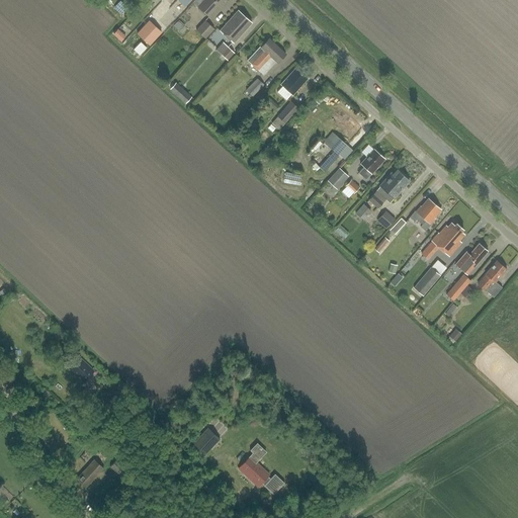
[(204,0),(195,0),(193,3),(198,8),(199,7),(210,17),(226,0),(225,0),(205,0),(204,0)]
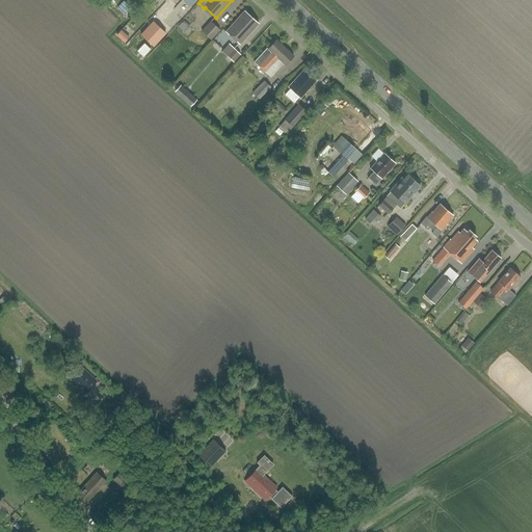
[(240,46),(259,25),(245,12),(227,33),(240,46)]
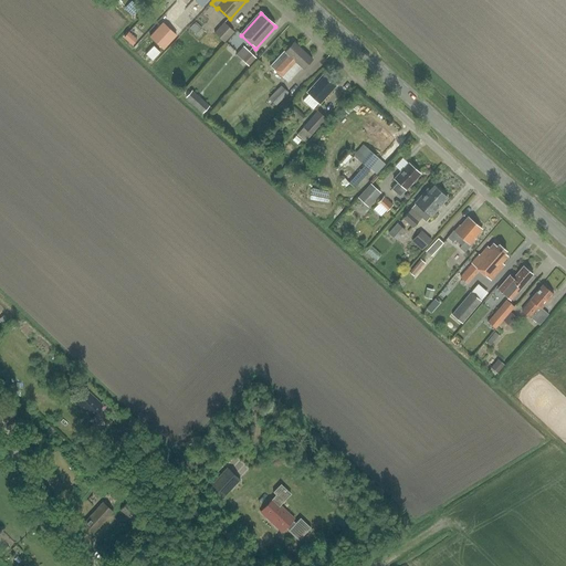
[(202,37),(206,33),(195,23),(190,28),(196,34),(198,32),(202,37)]
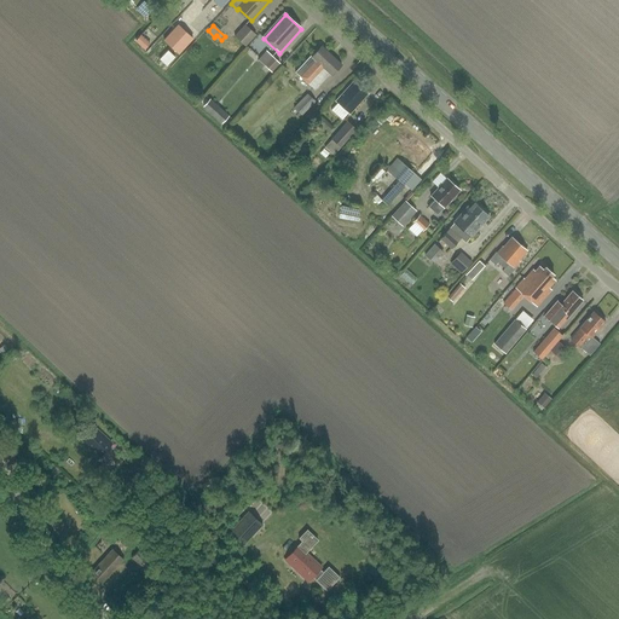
[(246,25),(235,36),(247,47),(258,36),(246,25)]
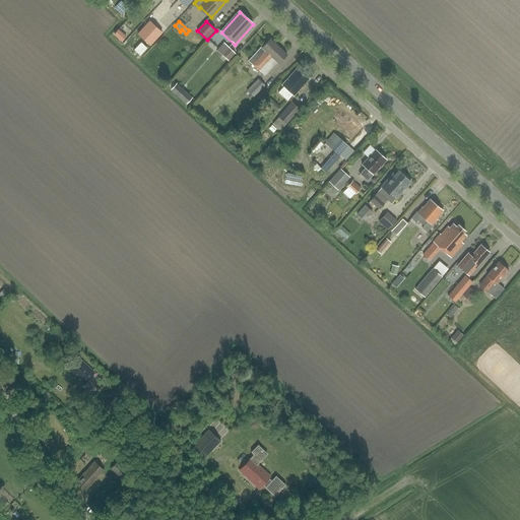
[(122,42),(127,37),(119,29),(114,35),(122,42)]
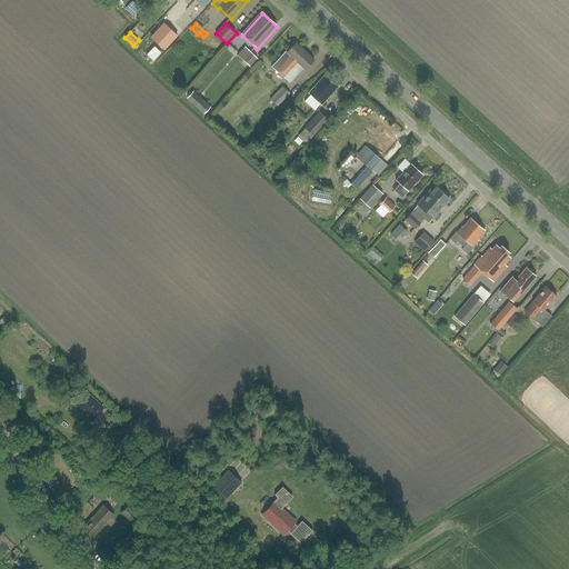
[(315,60),(295,42),(286,52),(285,51),(271,67),(289,82),(302,68),(305,70),(315,60)]
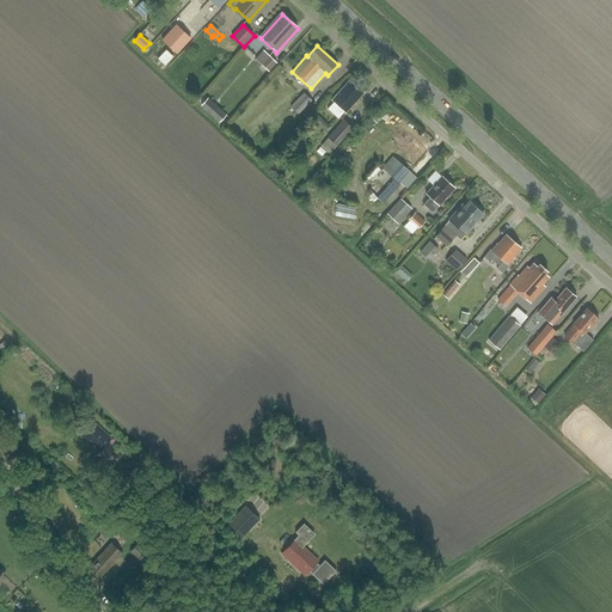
[(164,65),(172,56),(165,49),(157,57),(164,65)]
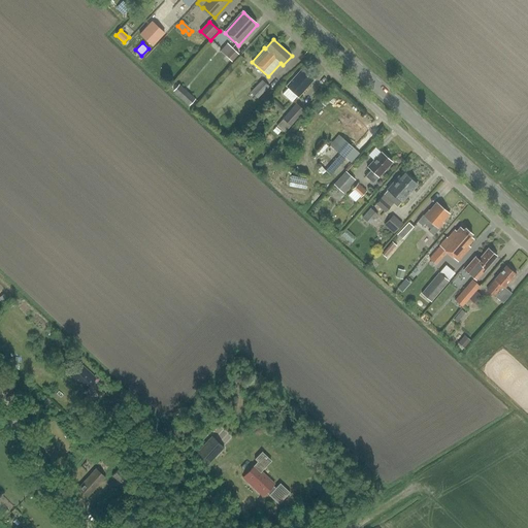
[(232,62),(239,55),(227,43),(221,51),(232,62)]
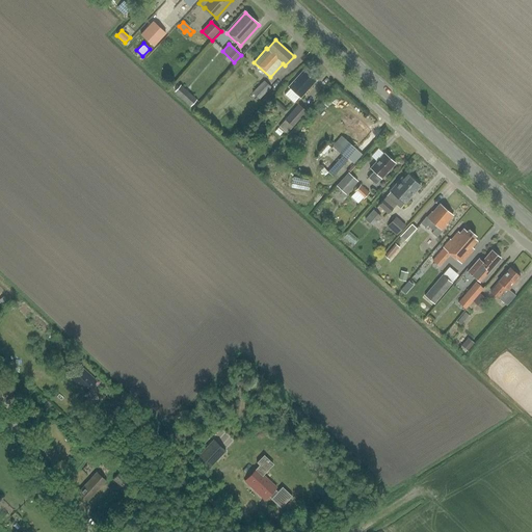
[(316,81),(303,70),(288,86),(301,98),(316,81)]
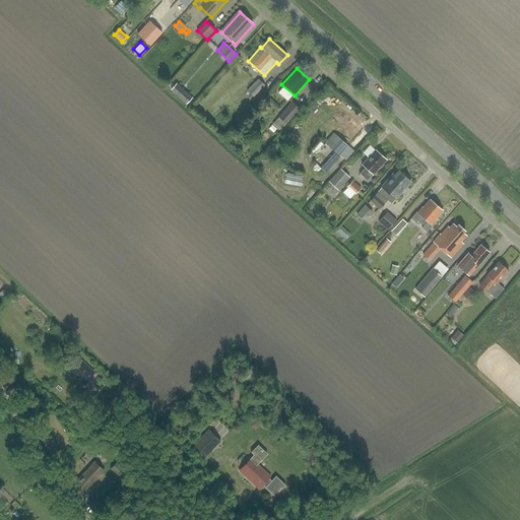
[(258,79),(247,90),(254,98),(265,85),(258,79)]
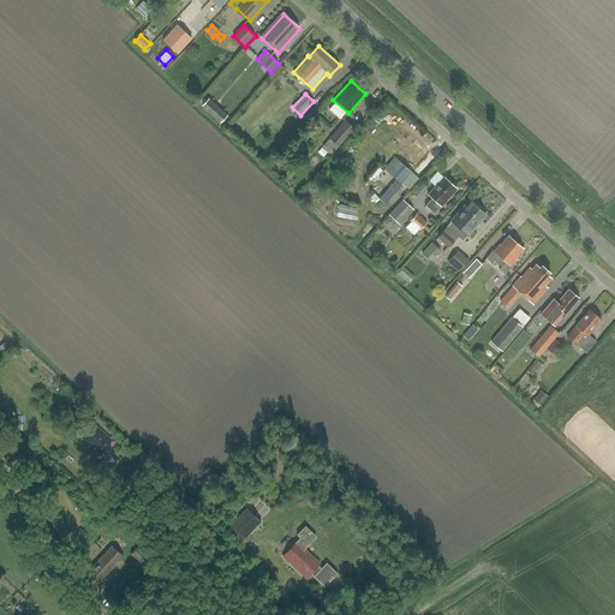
[(228,115),(209,99),(203,106),(222,123),(228,115)]
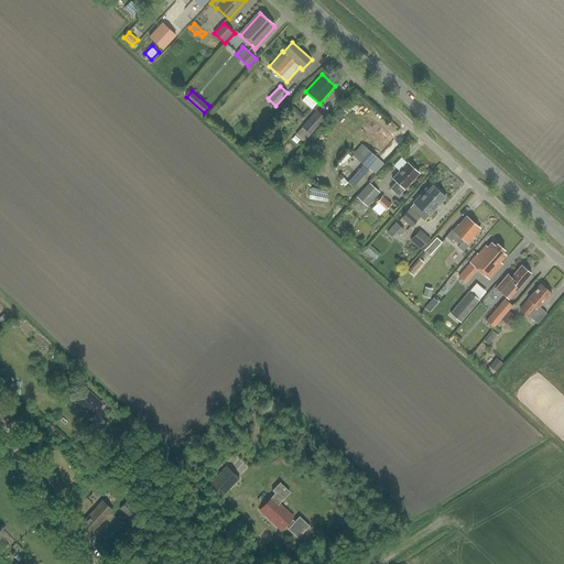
[(304,116),(291,105),(288,109),(300,120),(304,116)]
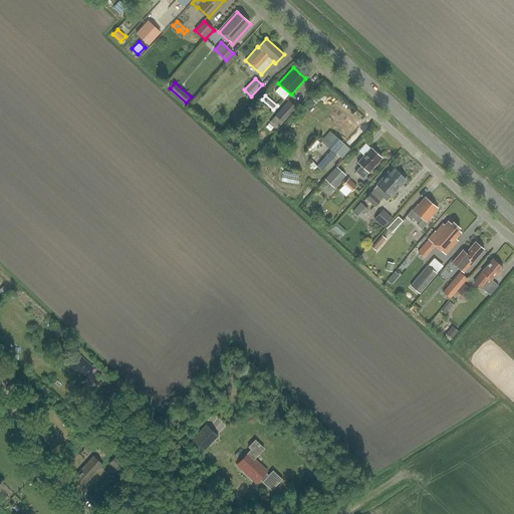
[(296,107),(289,100),(275,115),(270,122),(277,129),(296,107)]
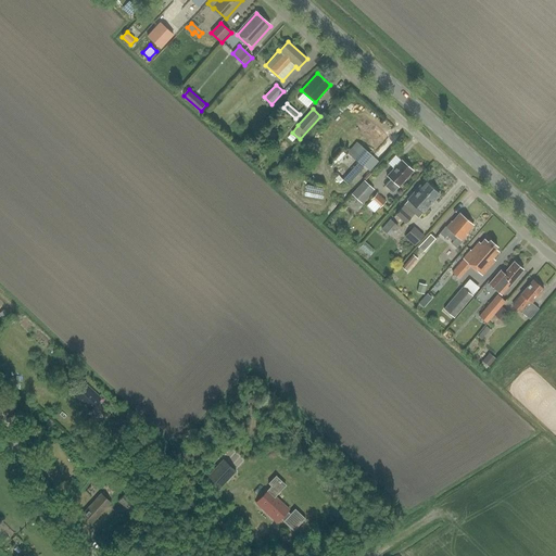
[(371,128),(358,143),(370,155),(384,139),(371,128)]
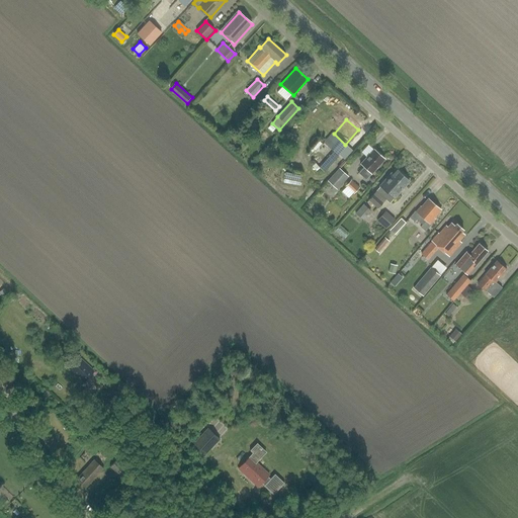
[(337,154),(345,145),(334,134),(326,143),(337,154)]
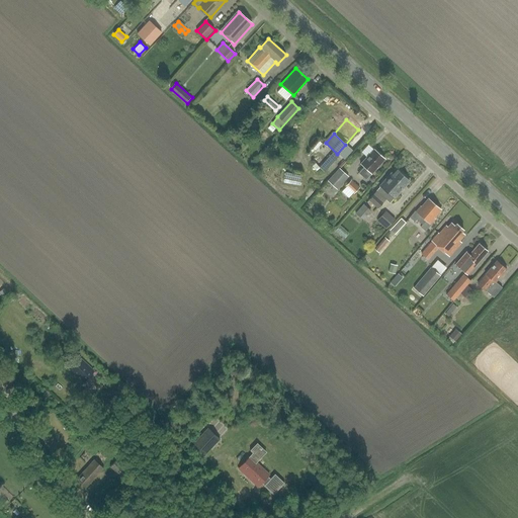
[(368,180),(386,160),(375,150),(362,165),(366,168),(360,174),(368,180)]
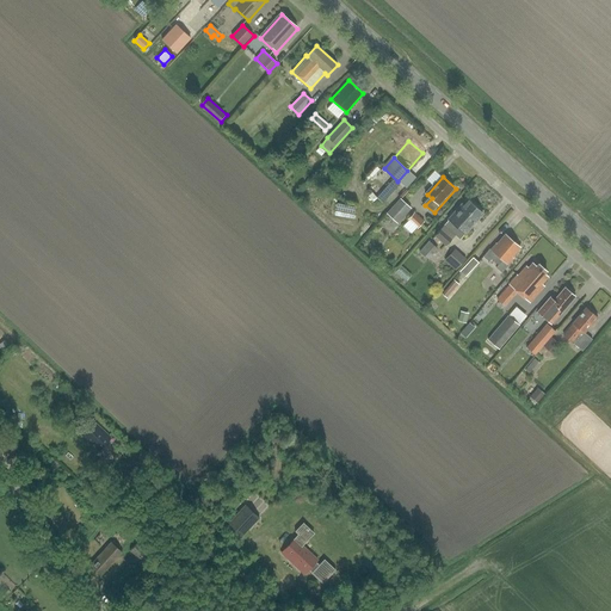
[(382,203),(399,184),(394,179),(376,198),(382,203)]
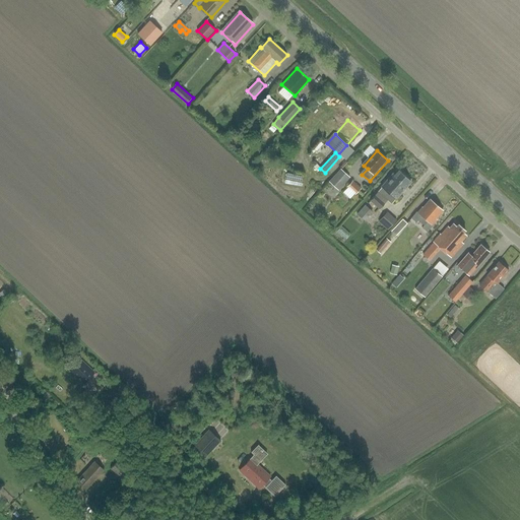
[(340,192),(351,179),(341,170),(330,183),(340,192)]
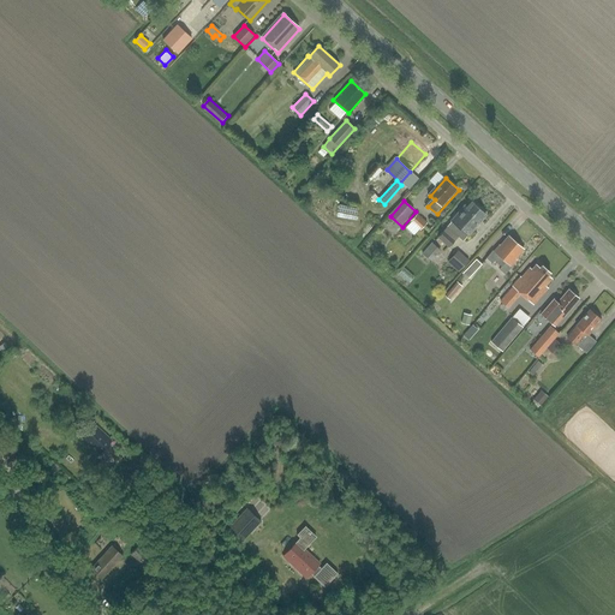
[(464,242),(488,215),(473,202),(467,208),(466,207),(447,226),(464,242)]
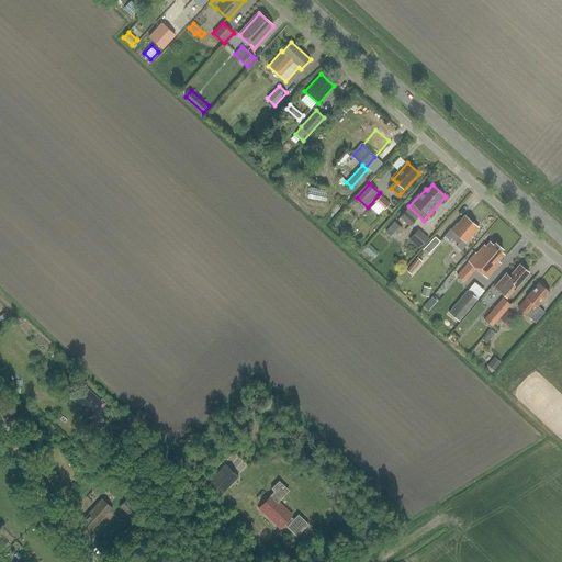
[(390,203),(381,195),(374,202),(375,203),(371,208),(378,214),(382,210),(383,211),(390,203)]
